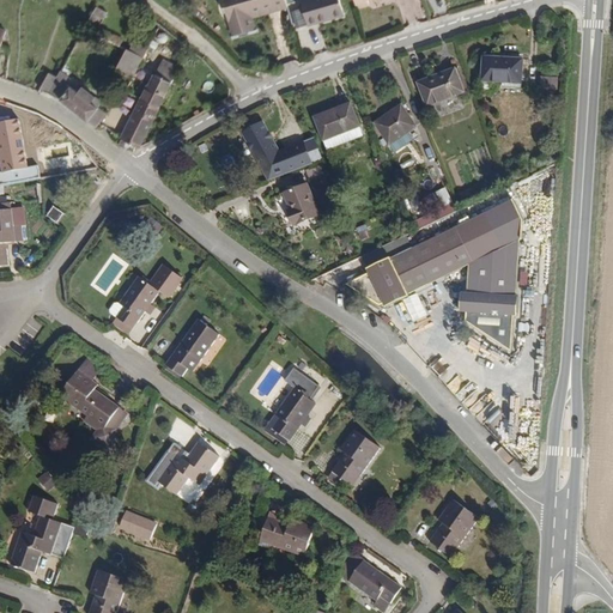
[(93,0),(85,22),(91,25),(98,11),(102,13),(105,5),(96,0),(93,0)]
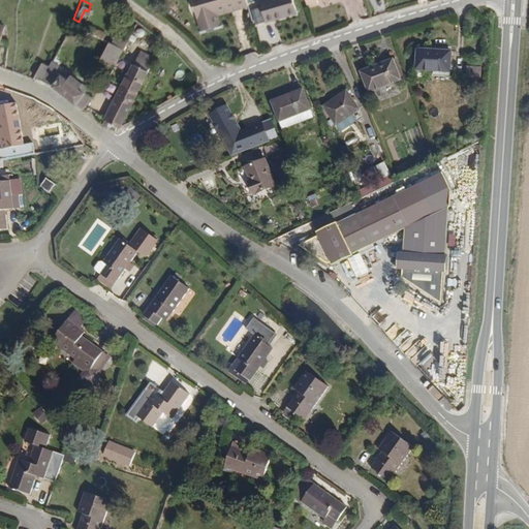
[(212,6),(231,0),(190,0),(196,22),(215,17),(213,9),(212,6)]
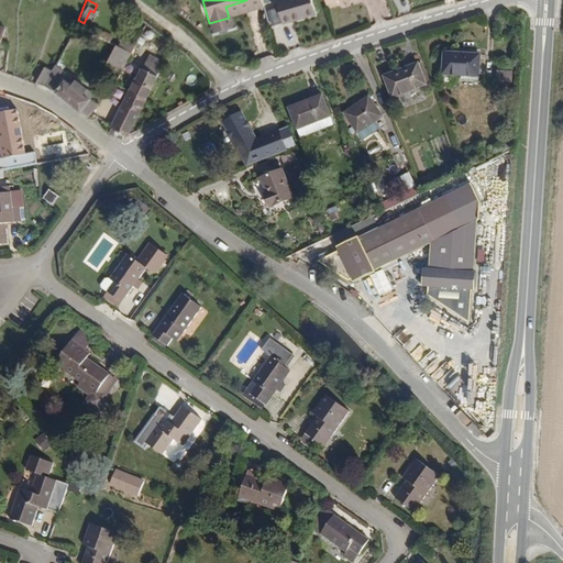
[(246,0),(225,7),(227,10),(261,1),(260,0),(246,0)]
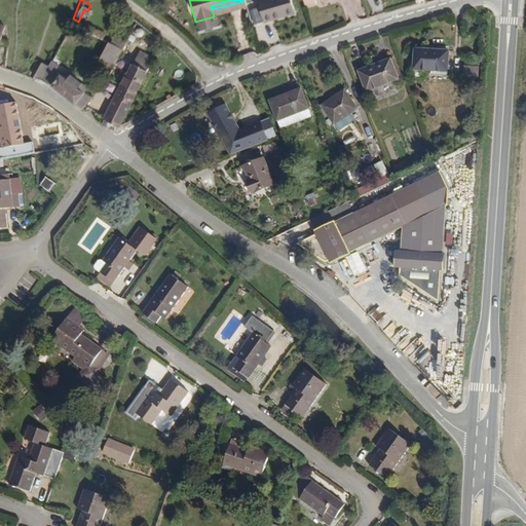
[(255,0),(260,16),(291,8),(288,0),(255,0)]
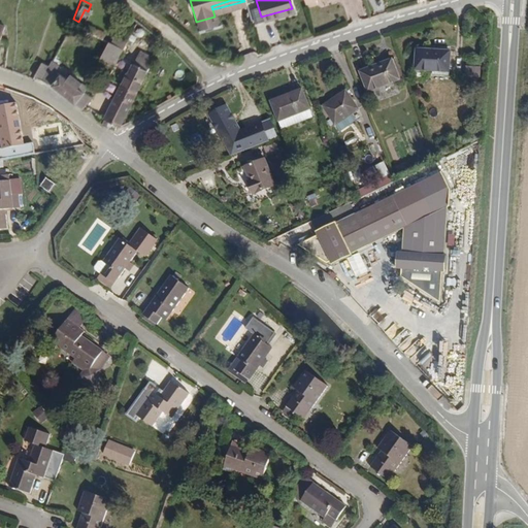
[(99,31),(101,26),(85,18),(83,23),(99,31)]
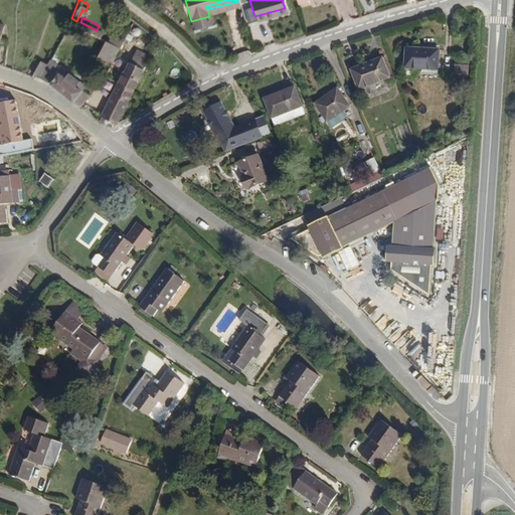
[(97,30),(106,35),(108,30),(99,25),(97,30)]
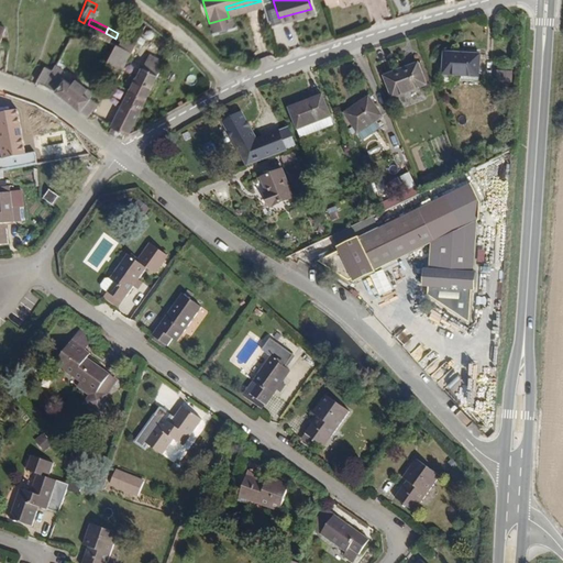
[(131,45),(134,39),(123,33),(122,35),(118,33),(116,39),(131,45)]
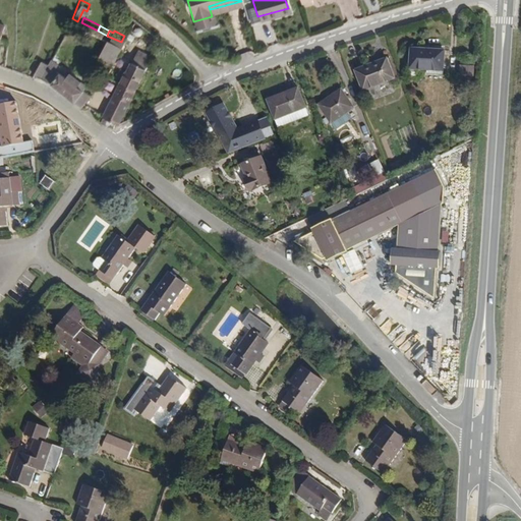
[(98,56),(112,63),(121,42),(107,36),(98,56)]
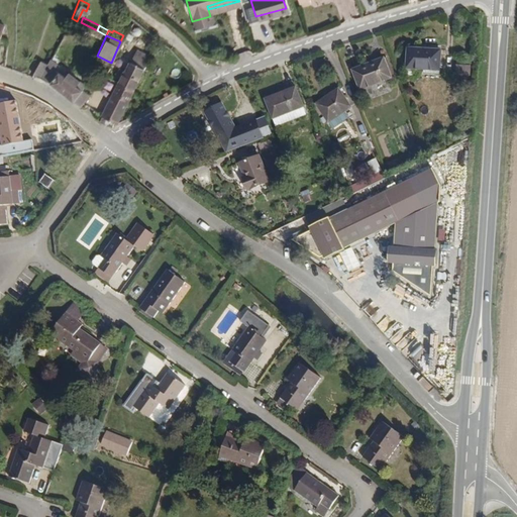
[(412,64),(444,65),(445,46),(413,45),(412,64)]
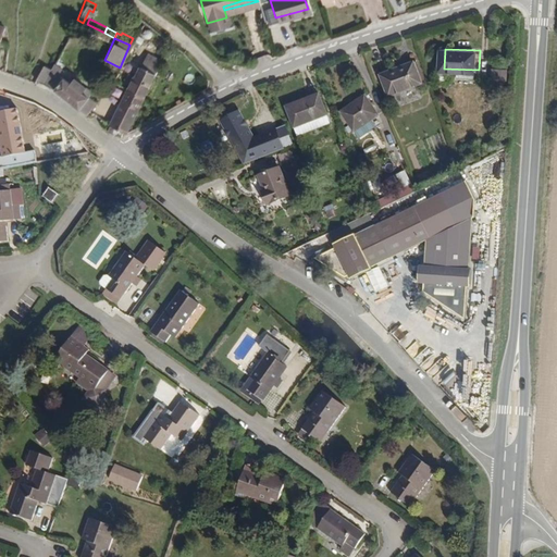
[(27,69),(47,81),(54,64),(34,54),(27,69)]
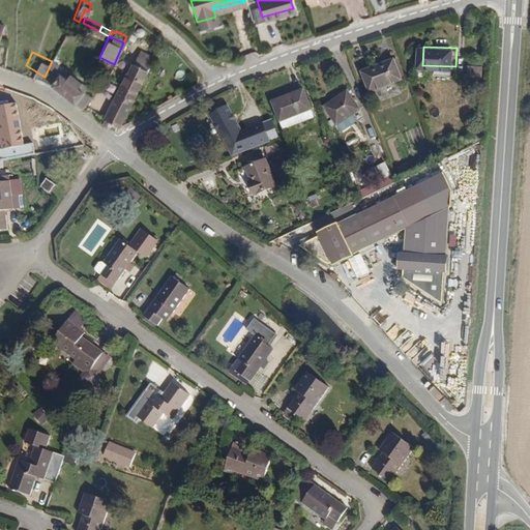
[(115,127),(122,123),(154,58),(143,52),(142,55),(138,53),(129,70),(122,68),(119,76),(124,79),(104,121),(115,127)]
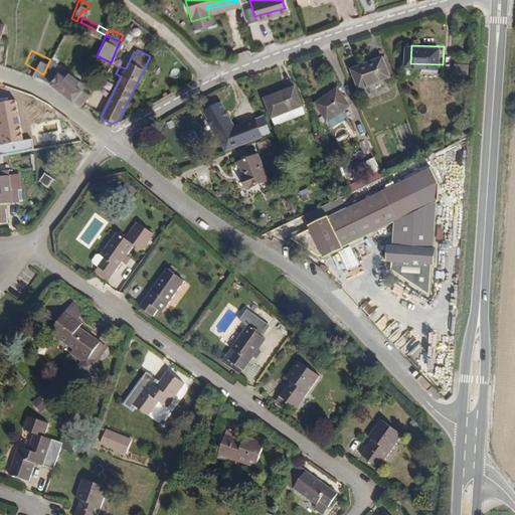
[(83,82),(86,78),(69,67),(67,72),(56,64),(59,58),(53,54),(50,59),(43,74),(76,100),(83,82)]
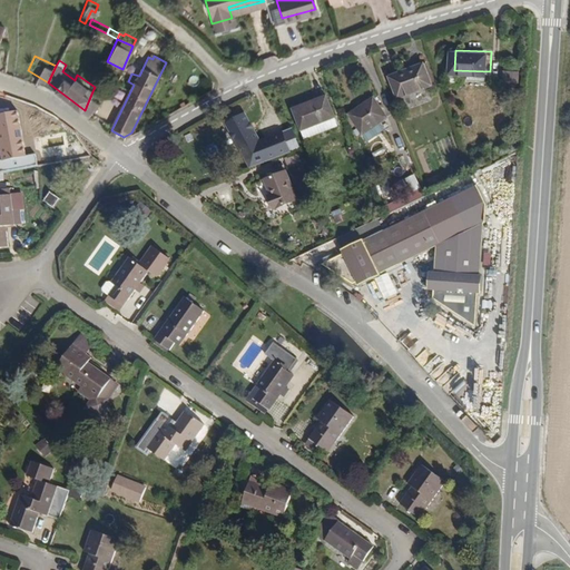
[(399,95),(430,82),(424,61),(391,74),(399,95)]
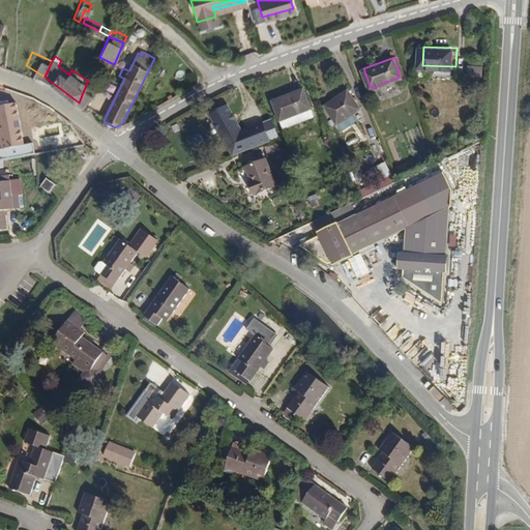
[(79,102),(87,109),(95,91),(86,85),(79,102)]
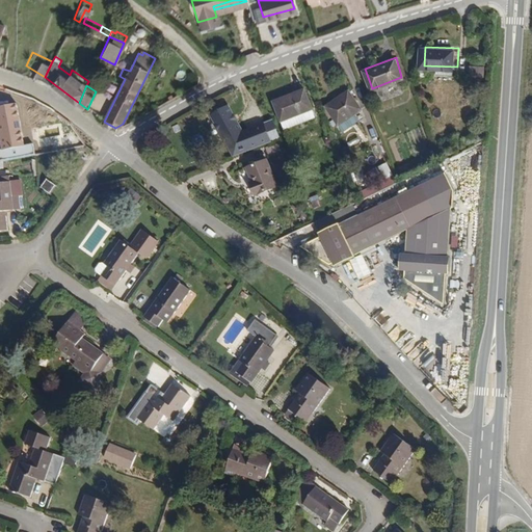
[(282,127),(314,113),(303,86),(271,100),(282,127)]
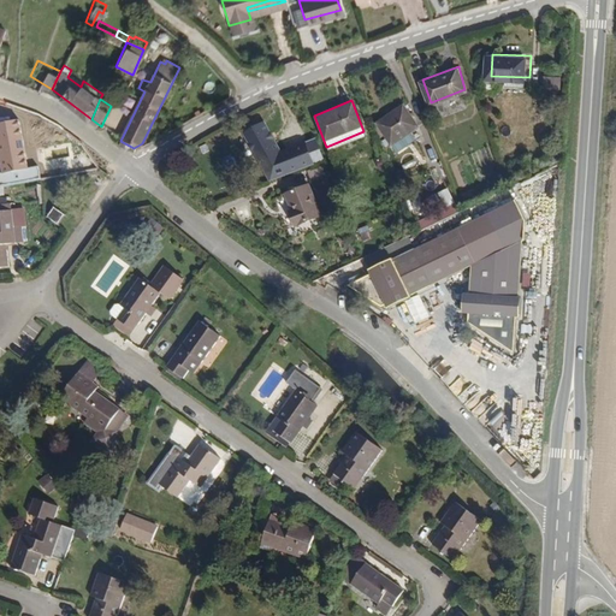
[(379,120),(392,142),(420,124),(406,102),(379,120)]
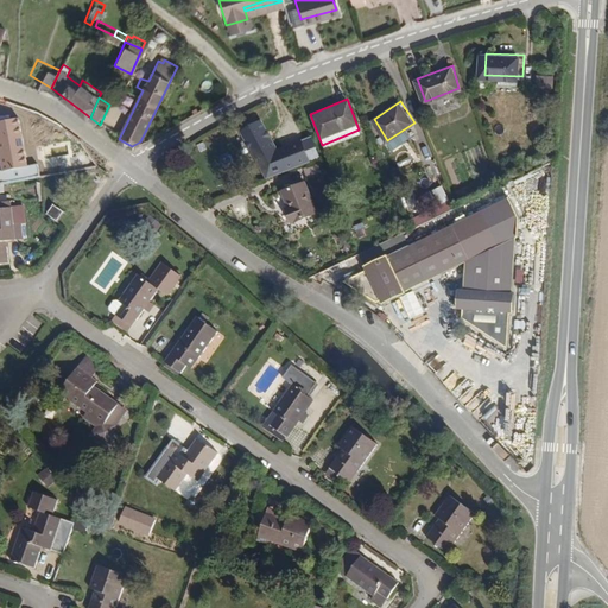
[(259,163),(278,152),(258,118),(240,130),(259,163)]
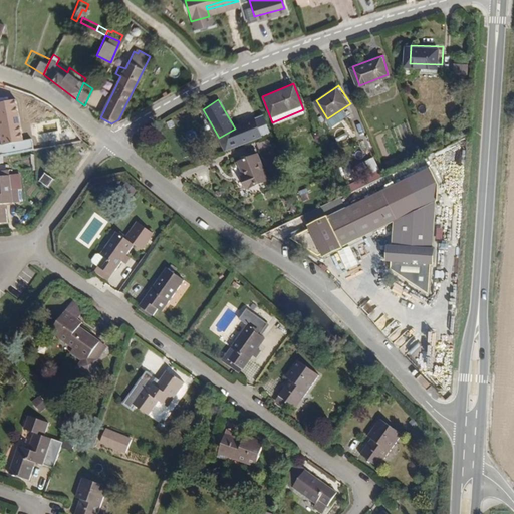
[(246,186),(266,178),(257,153),(240,160),(245,175),(242,176),(246,186)]
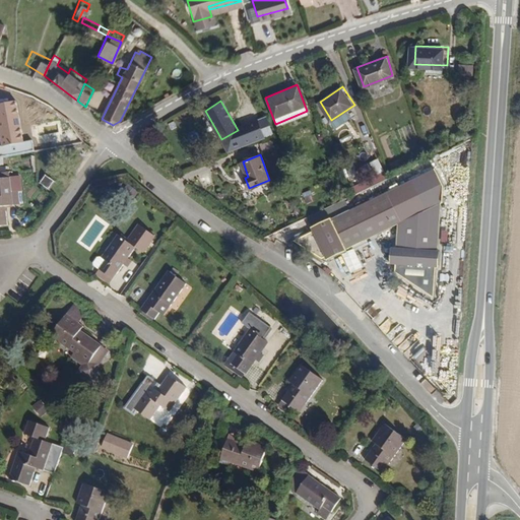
[(378,158),(355,169),(362,182),(351,187),(354,194),(388,179),(378,158)]
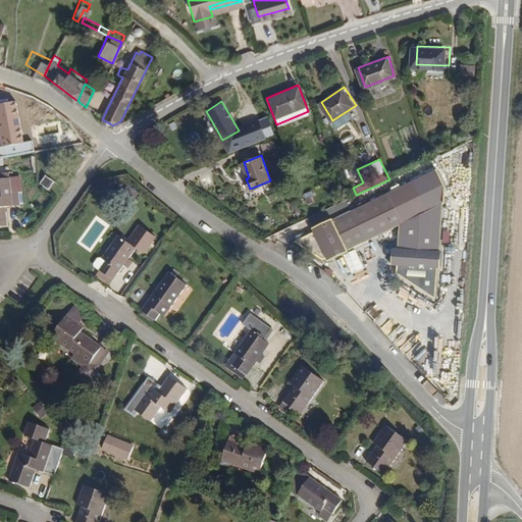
[(441,202),(442,186),(433,168),(353,208),(348,197),(344,198),(305,217),(311,231),(292,241),(320,258),(323,256),(325,260),(346,250),(345,249),(368,239),(398,226),(395,251),(389,250),(386,265),(392,266),(390,274),(431,297),(433,266),(436,266),(437,250),(436,250),(439,203),(441,202)]
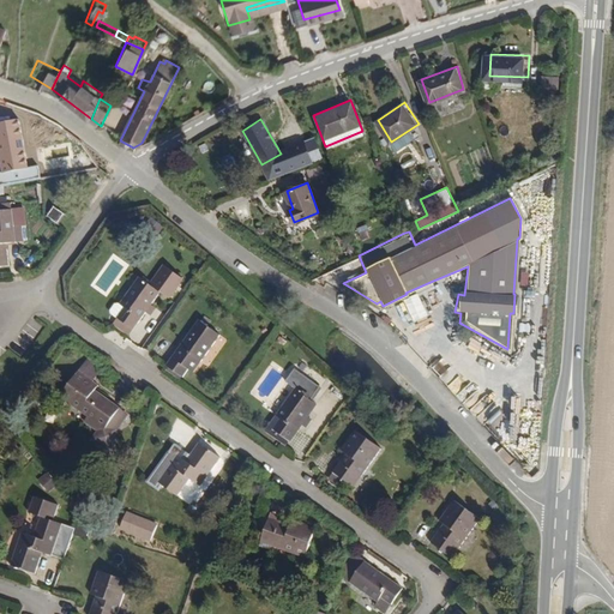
[(0,263),(2,263),(0,246),(0,240),(17,239),(14,222),(6,223),(4,199),(2,199),(0,199),(0,263)]
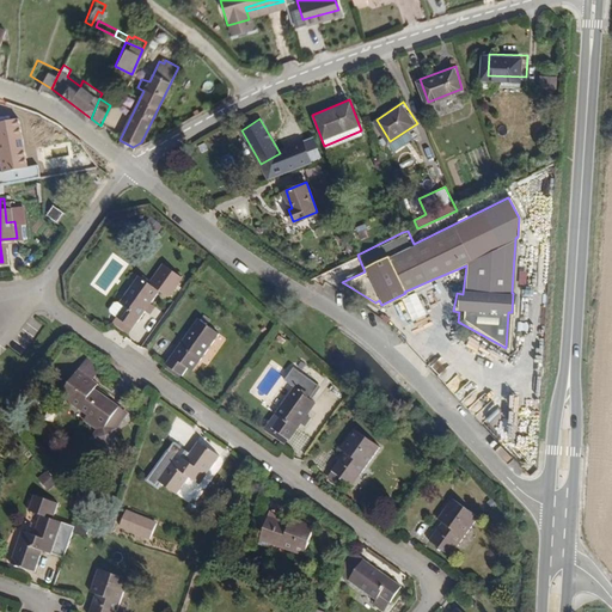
[(409,213),(420,209),(416,199),(405,202),(409,213)]
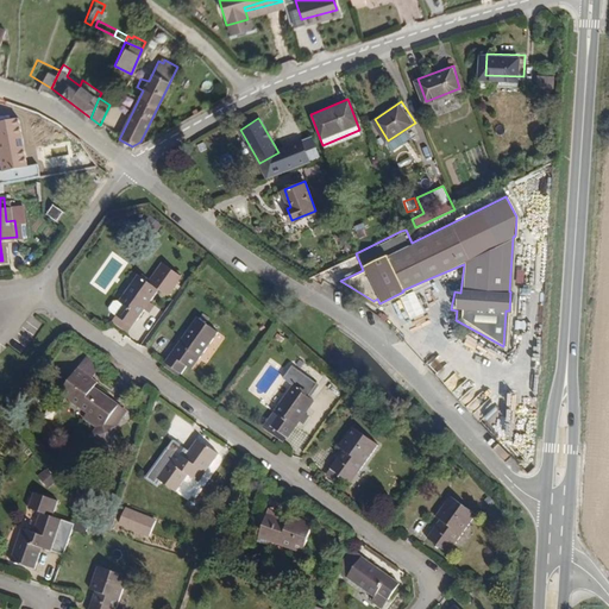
[(45,213),(56,220),(62,209),(51,201),(45,213)]
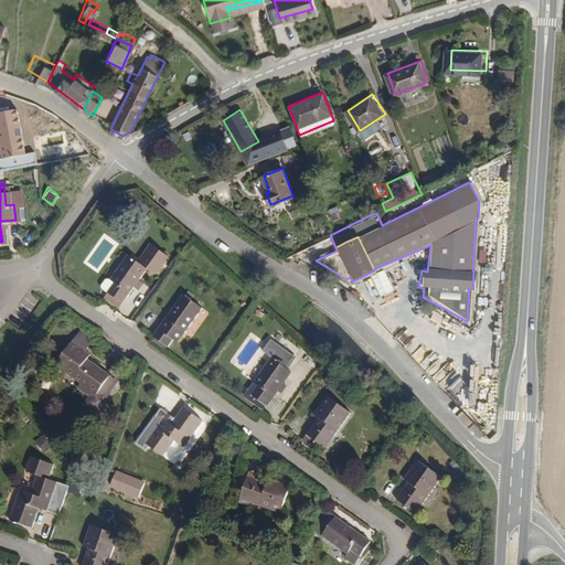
[(338,208),(329,209),(332,221),(341,220),(338,208)]
